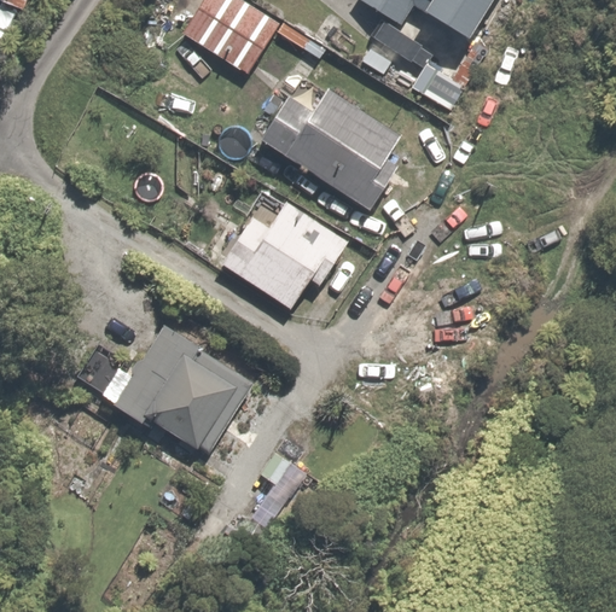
[(280,23),(244,0),(209,0),(186,35),(248,75),(280,23)]
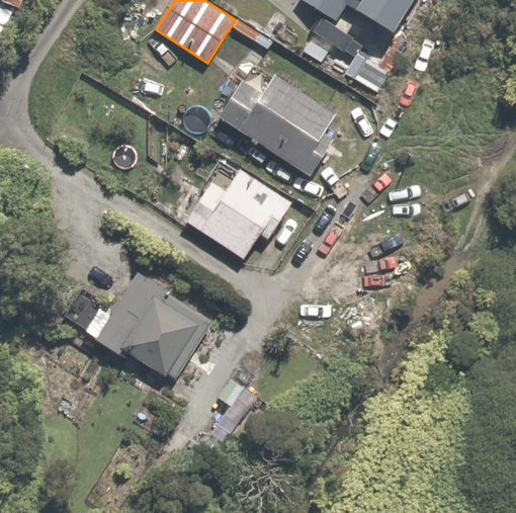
[(305,0),(336,21),(351,0),(394,29),(413,0),(305,0)]
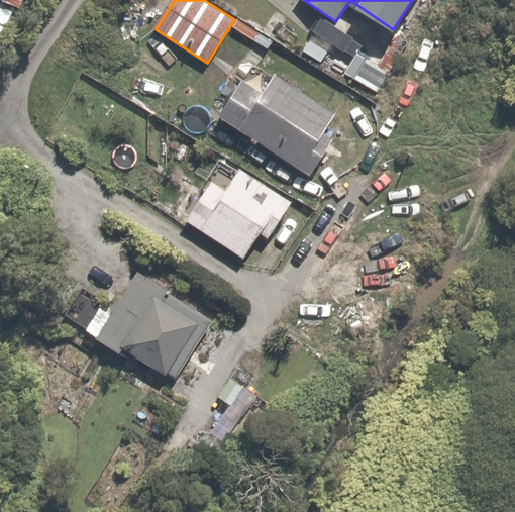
[(338,112),(276,72),(264,90),(242,76),(216,116),(308,176),(332,139),(324,134),(338,112)]
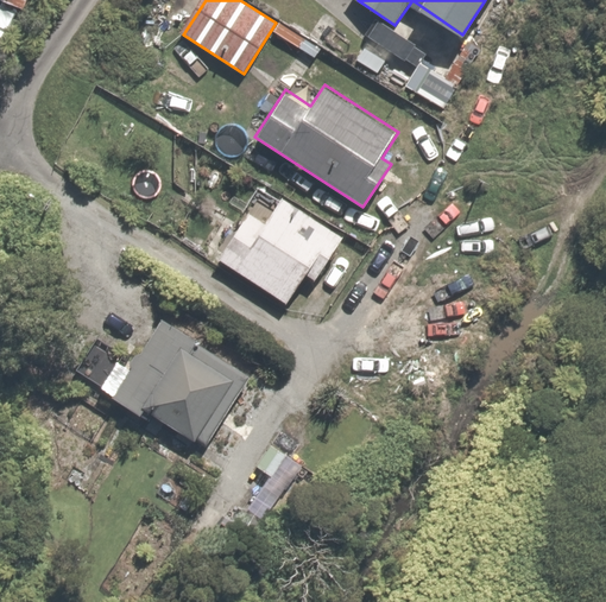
[(265,217),(251,208),(218,258),(286,304),(308,273),(319,280),(348,236),(283,192),(265,217)]
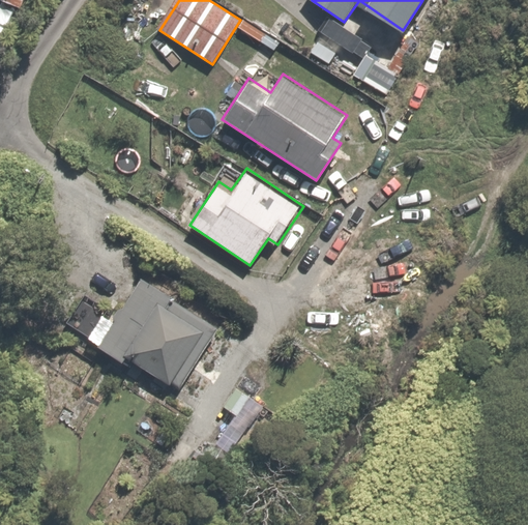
[(225,330),(142,275),(115,317),(85,297),(66,327),(125,367),(128,361),(167,386),(178,370),(193,379),(225,330)]
